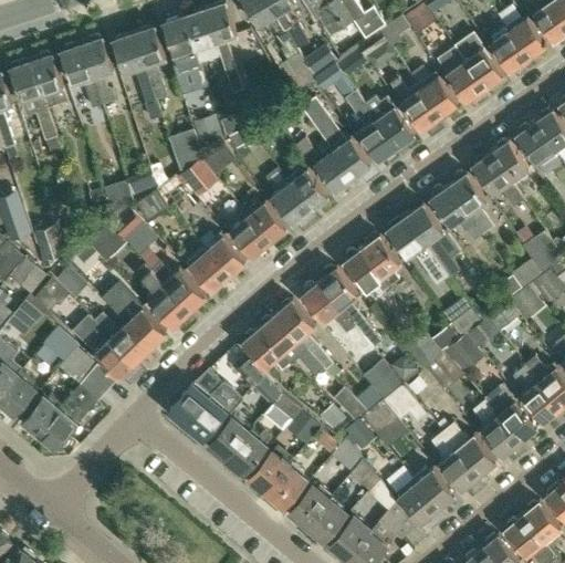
[(276,32),(285,28),(269,0),(242,0),(258,25),(269,19),(276,32)]
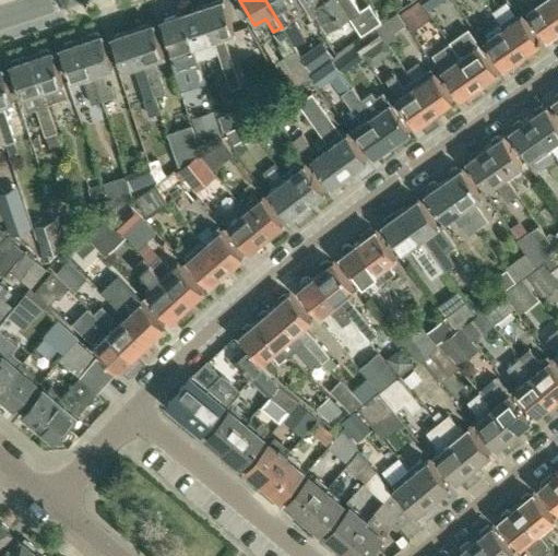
[(265,0),(282,27),(294,47),(306,40),(292,15),(287,18),(282,9),(293,2),(292,0),(265,0)]
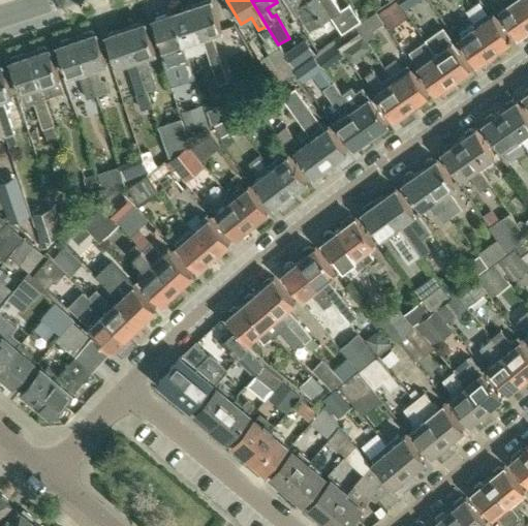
[(282,0),(296,19),(299,17),(310,33),(331,19),(324,9),(325,8),(319,0),(282,0)]
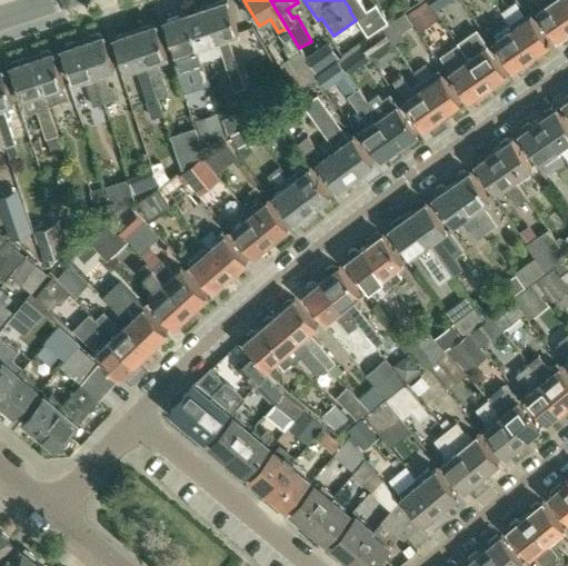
[(344,0),(350,9),(349,10),(356,20),(367,38),(387,23),(375,7),(366,12),(358,0),(344,0)]
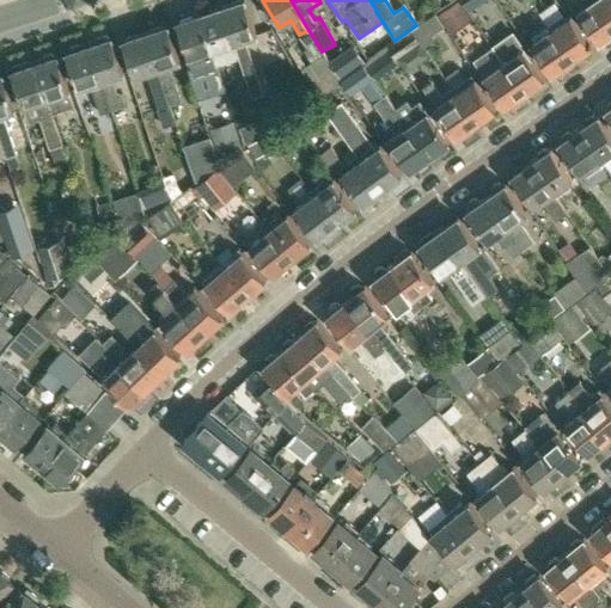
[(599,44),(610,36),(610,18),(598,0),(575,0),(584,10),(578,13),(599,44)]
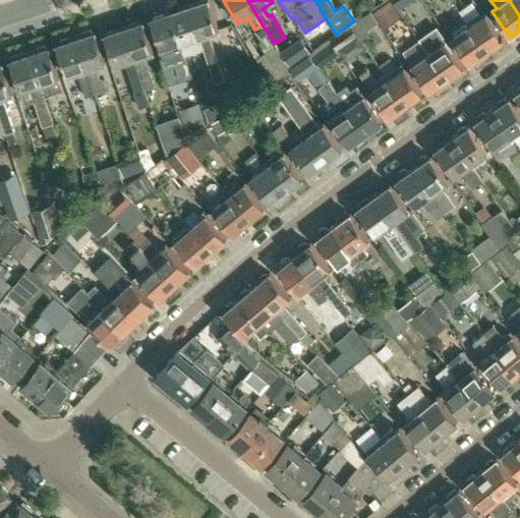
[(519,0),(509,0),(519,15),(519,0)]
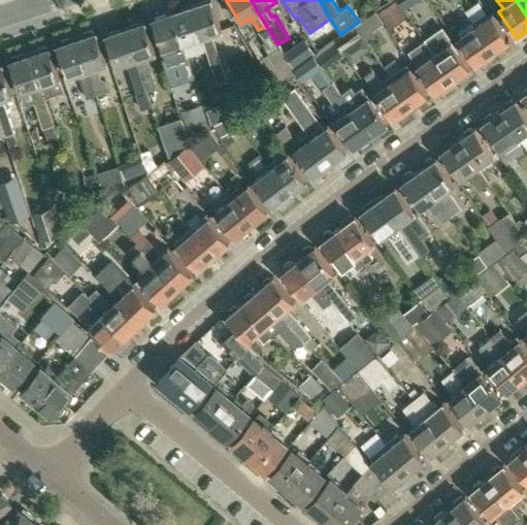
[(191,7),(205,52),(217,86),(226,84),(209,36),(221,32),(210,1),(191,7)]
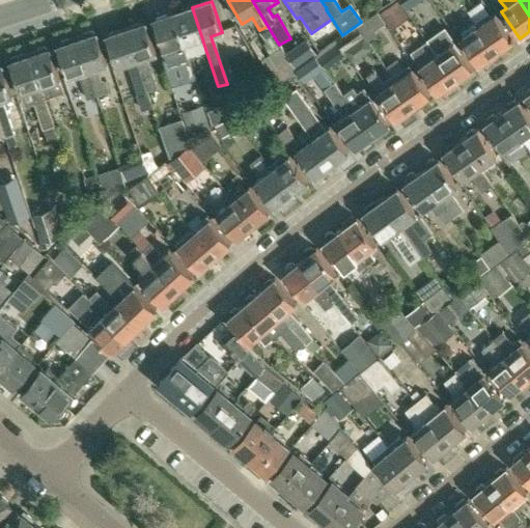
[(396,2),(379,15),(390,31),(408,20),(396,2)]
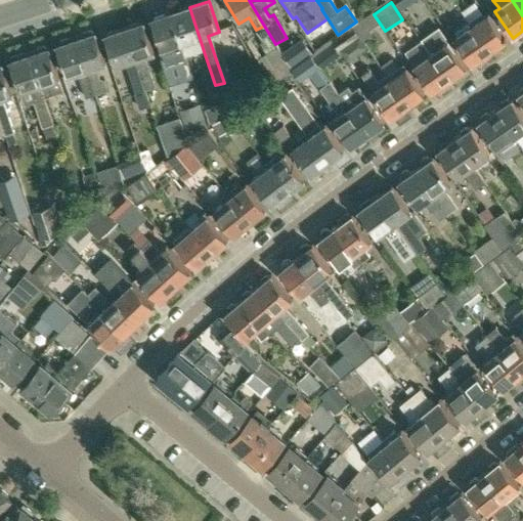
[(204,51),(189,7),(171,14),(181,45),(191,41),(195,54),(204,51)]
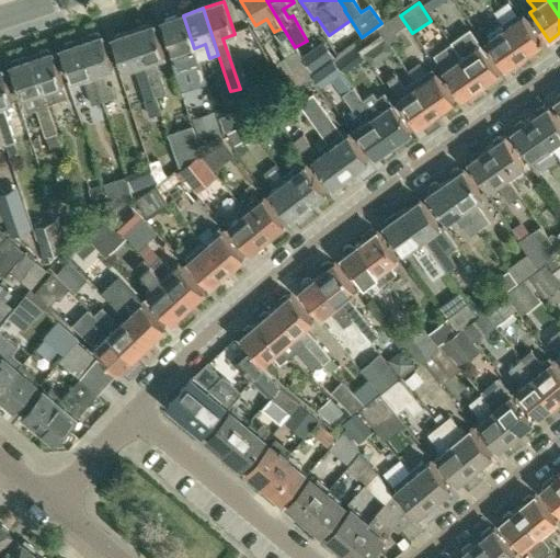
[(198,61),(194,48),(183,15),(162,22),(173,55),(184,50),(190,65),(198,61)]
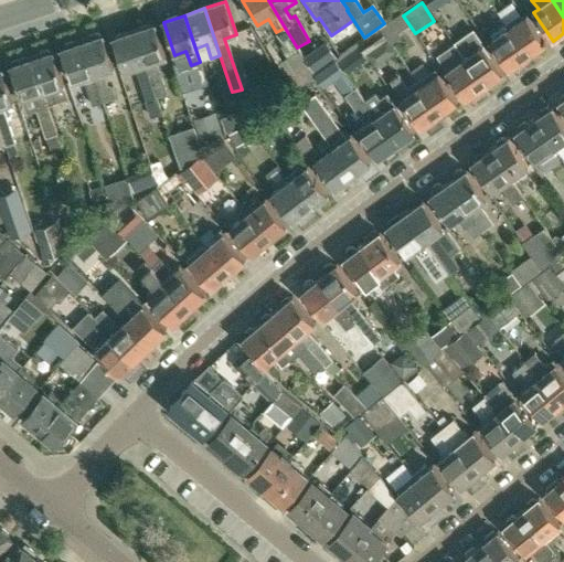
[(380,30),(387,42),(390,45),(401,39),(397,34),(408,27),(401,16),(380,30)]
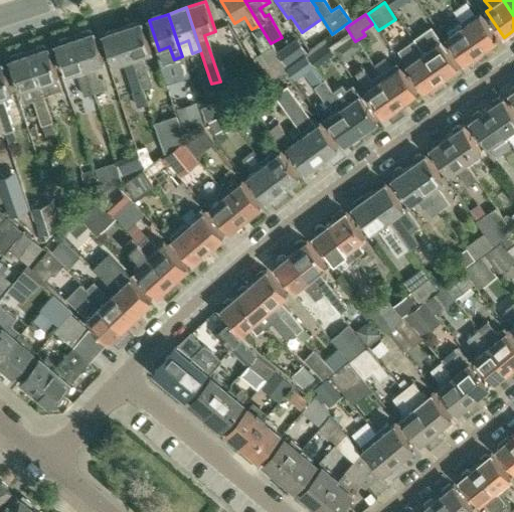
[(461,24),(481,53),(497,42),(479,16),(475,19),(473,16),(461,24)]
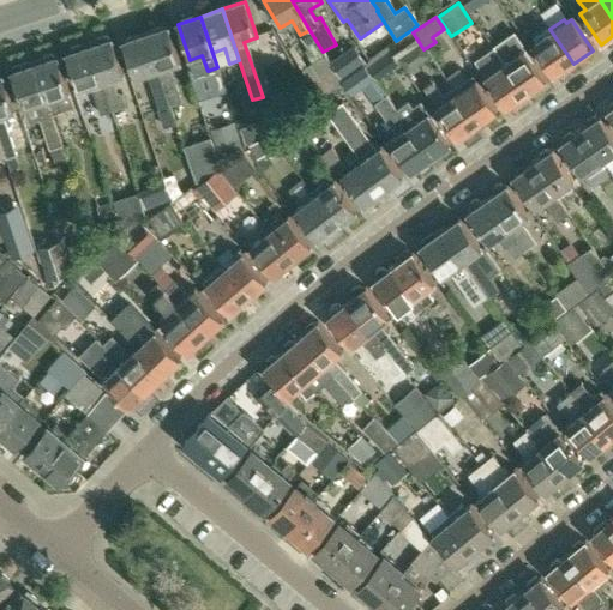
[(168,28),(145,35),(172,109),(181,106),(168,66),(180,62),(168,28)]
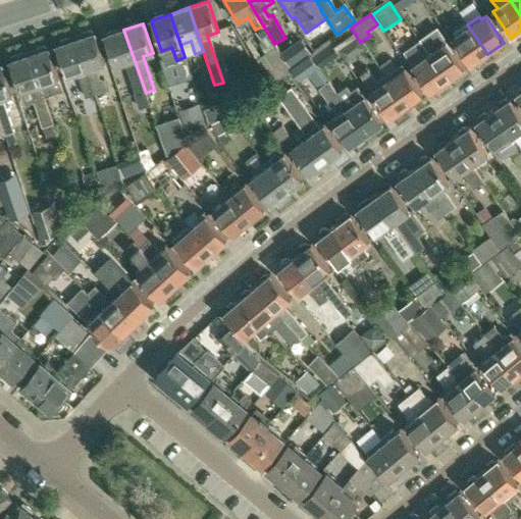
[(471,65),(487,54),(467,24),(456,33),(457,36),(453,39),(471,65)]
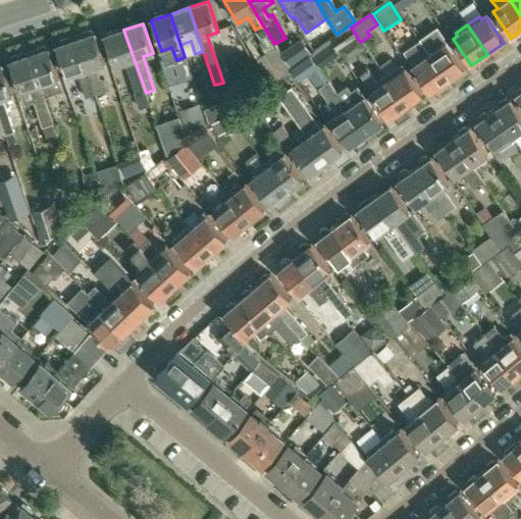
[(336,53),(358,39),(351,28),(329,42),(336,53)]
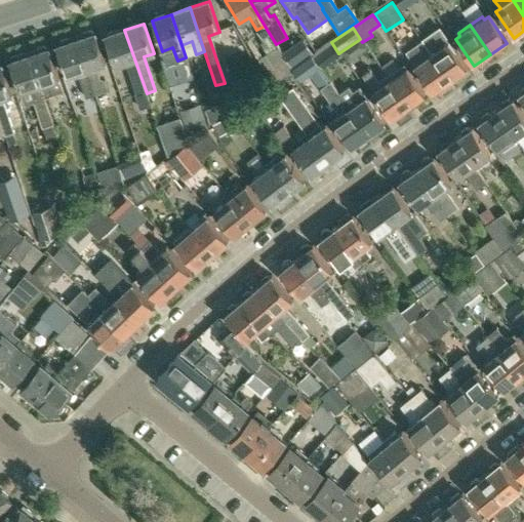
[(151,107),(147,93),(124,30),(105,36),(115,66),(125,63),(135,93),(136,93),(142,110),(151,107)]
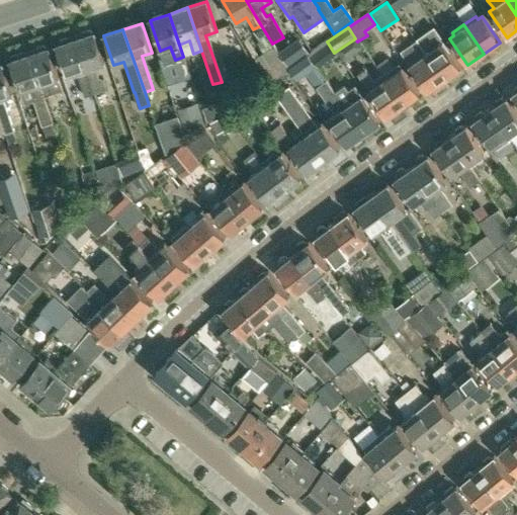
[(444,81),(460,69),(433,30),(417,41),(424,52),(444,81)]
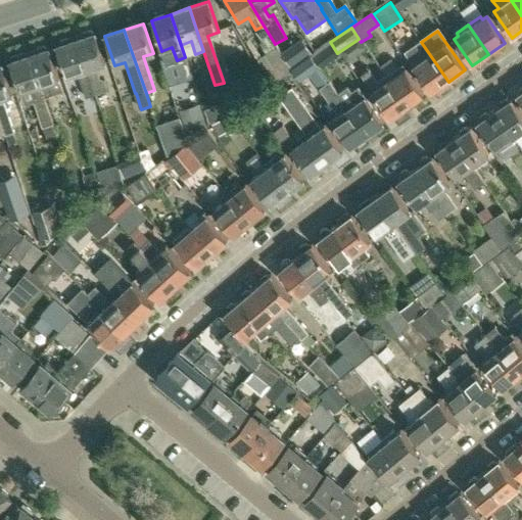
[(90,84),(92,90),(94,96),(105,92),(102,83),(99,81),(95,67),(105,64),(95,34),(93,35),(90,32),(82,35),(81,39),(76,41),(90,84)]
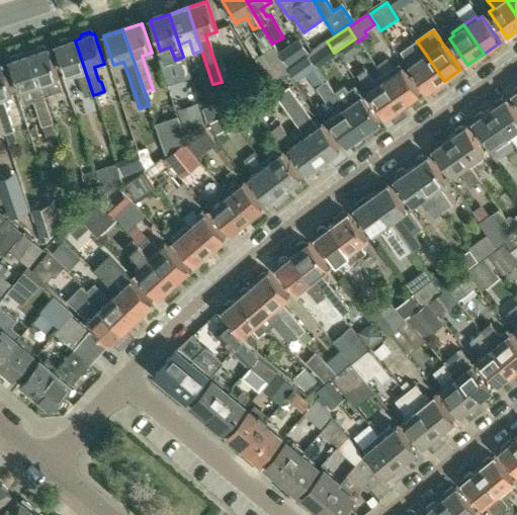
[(82,86),(89,83),(75,40),(70,41),(66,39),(59,41),(58,46),(56,47),(66,77),(77,73),(82,86)]
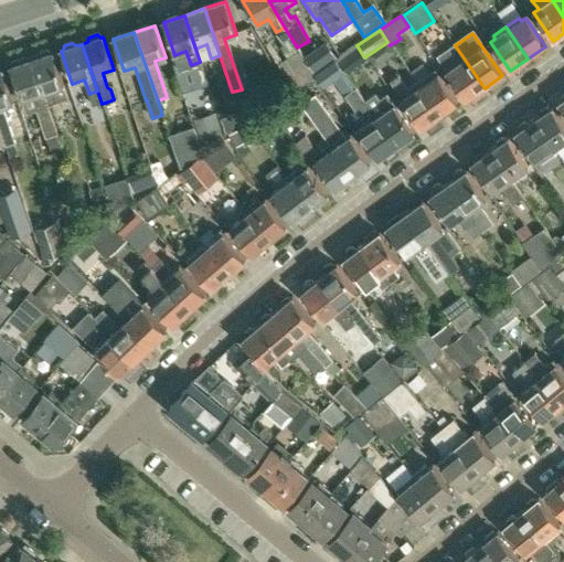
[(357,45),(342,54),(354,71),(368,62),(364,57),(357,45)]
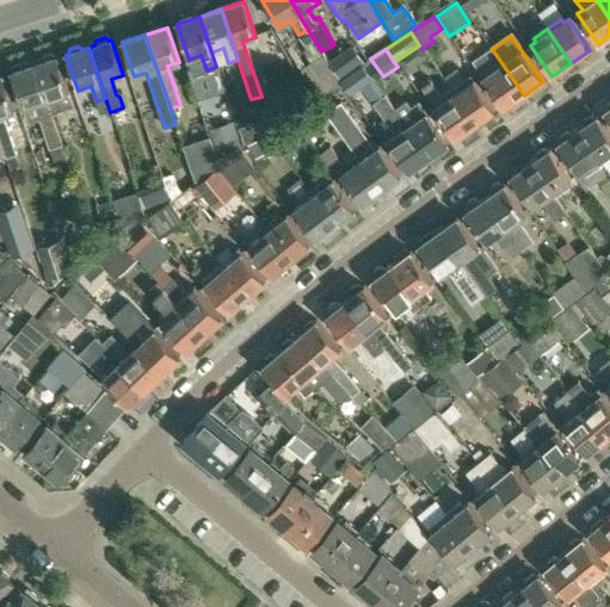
[(505,109),(524,95),(500,61),(492,49),(473,63),(505,109)]
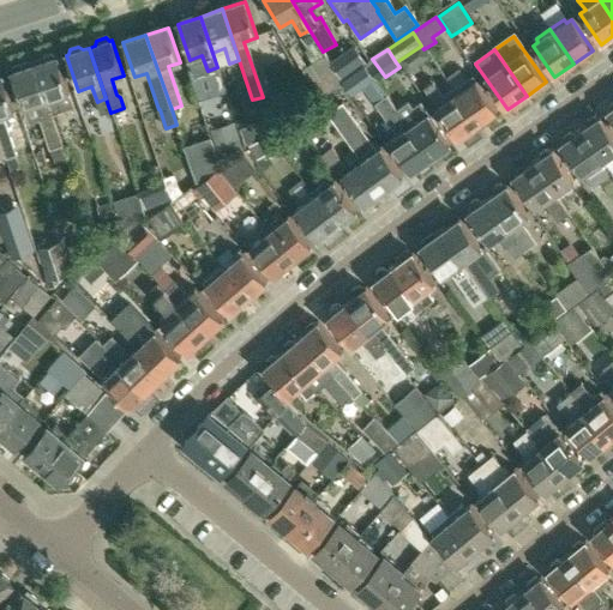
[(40,64),(35,66),(52,116),(74,109),(56,58),(54,59),(50,56),(42,60),(40,64)]
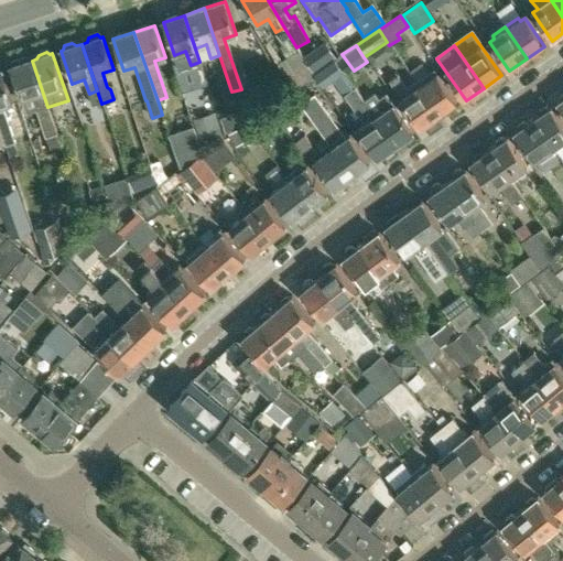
[(10,67),(12,75),(21,100),(26,114),(34,111),(44,139),(57,135),(47,107),(32,61),(26,62),(25,58),(12,63),(13,66),(10,67)]
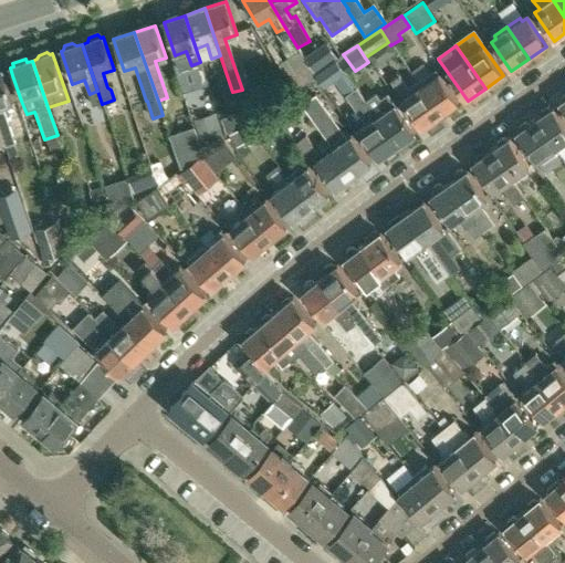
[(314,77),(322,89),(344,73),(336,62),(314,77)]
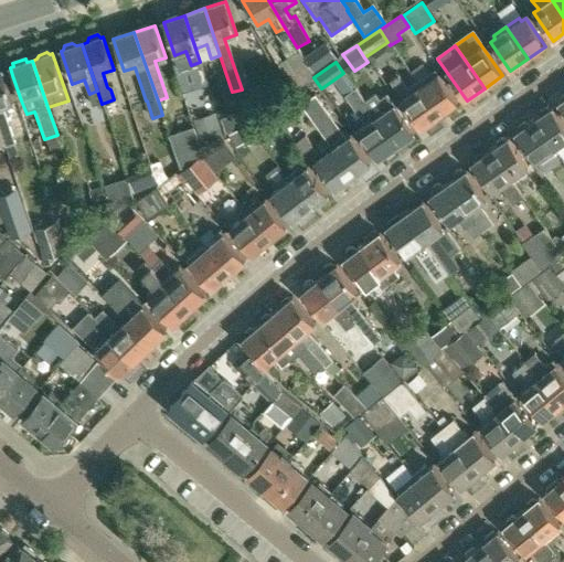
[(300,64),(277,77),(288,95),(310,81),(300,64)]
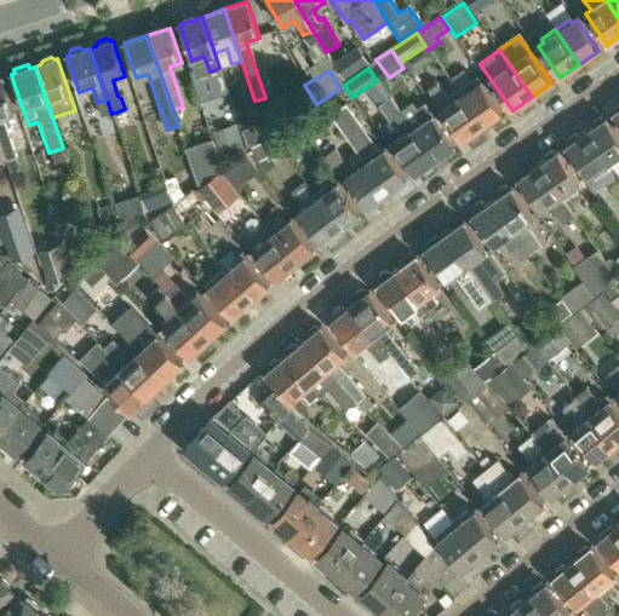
[(0,148),(5,163),(17,160),(3,117),(15,113),(3,76),(0,78),(0,148)]
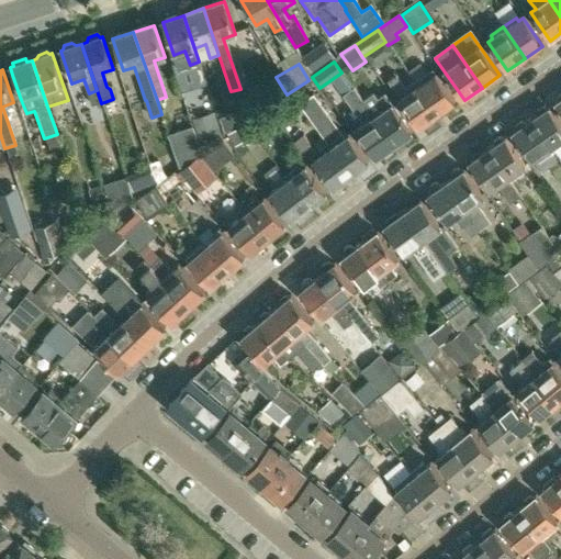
[(429,75),(415,85),(438,116),(442,112),(446,114),(452,109),(452,105),(456,103),(436,75),(432,78),(429,75)]
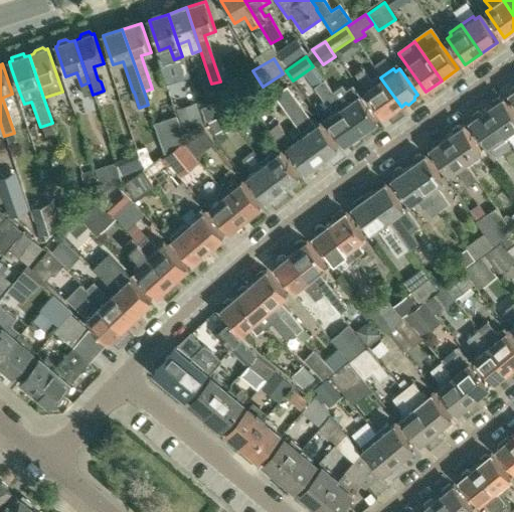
[(395,111),(401,107),(380,77),(368,86),(370,90),(366,92),(384,118),(387,116),(390,117),(395,114),(395,111)]
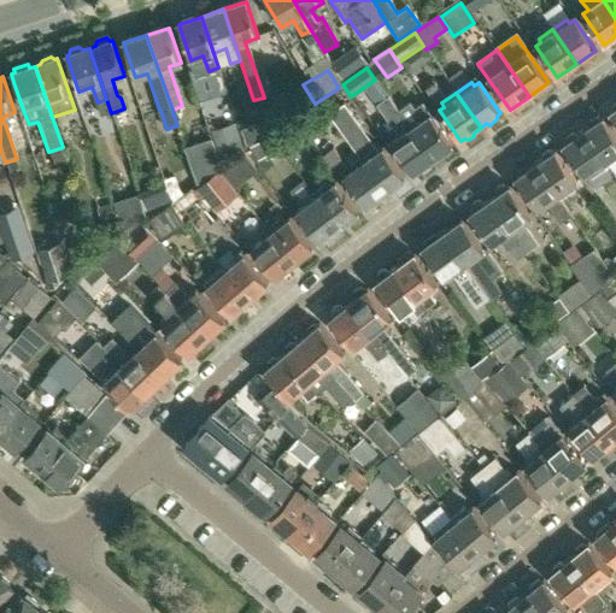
[(433,160),(408,127),(387,98),(375,106),(398,137),(391,143),(412,174),(416,171),(420,174),(427,169),(426,165),(433,160)]
